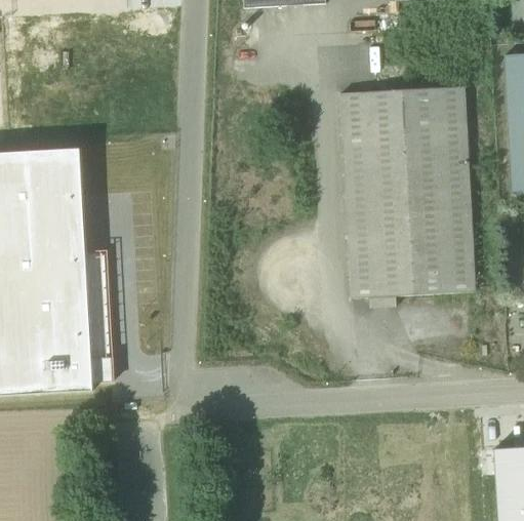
[(512,0),(514,21),(523,19),(523,0),(512,0)]
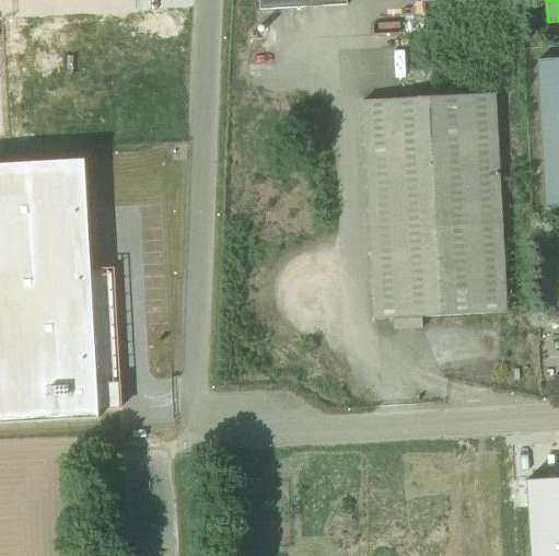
[(558,55),(538,56),(546,205),(558,204),(558,55)]
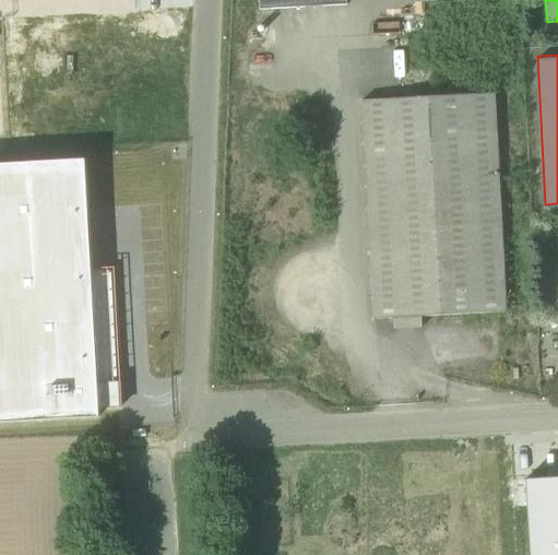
[(361,99),(374,319),(394,318),(420,316),(507,311),(495,92),(361,99)]
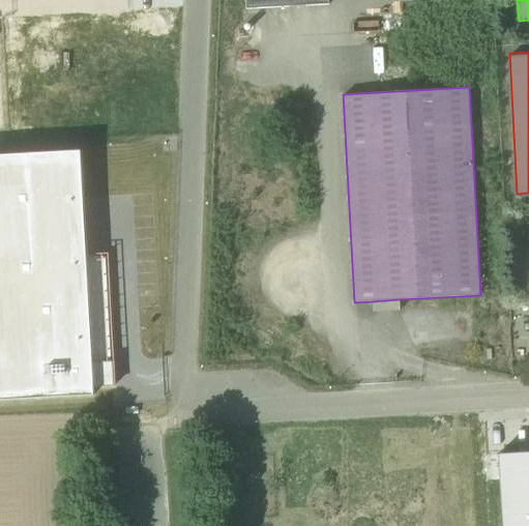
[(80,148),(0,152),(0,397),(93,391),(92,385),(114,384),(106,252),(86,254),(80,148)]
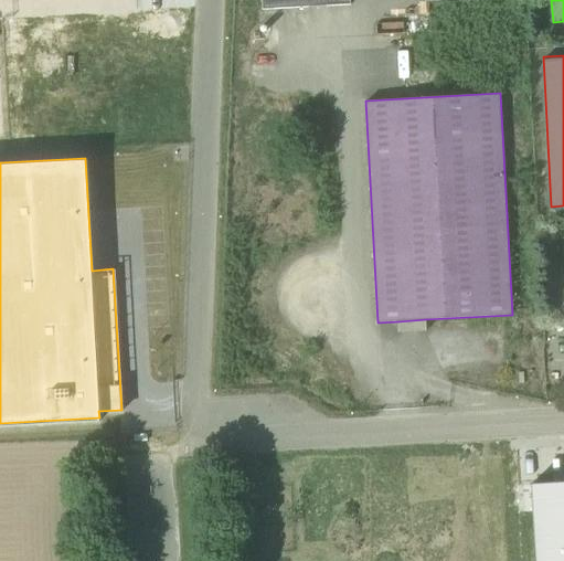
[(425,319),(398,321),(398,332),(426,331),(425,319)]
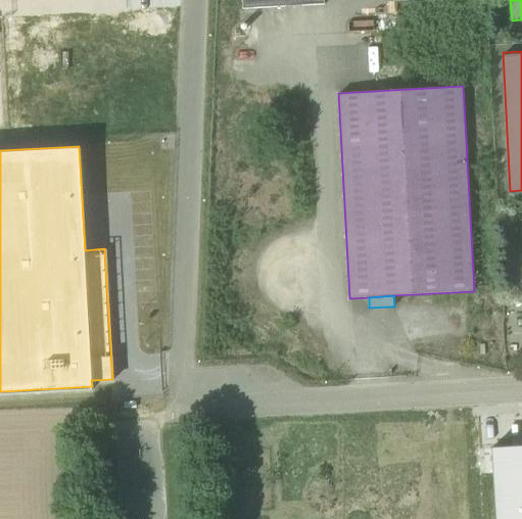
[(521,442),(491,444),(495,518),(521,518),(521,442)]
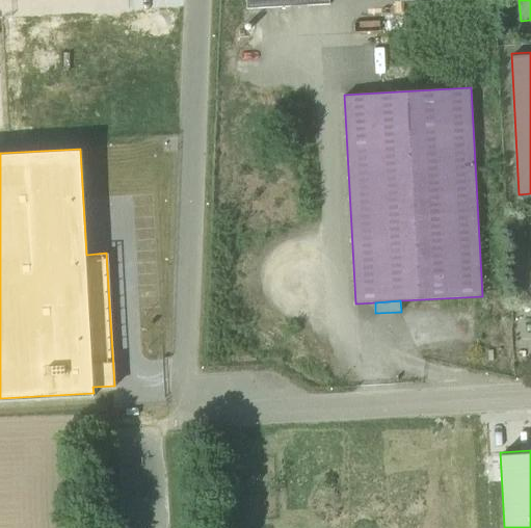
All buildings are outlined.
